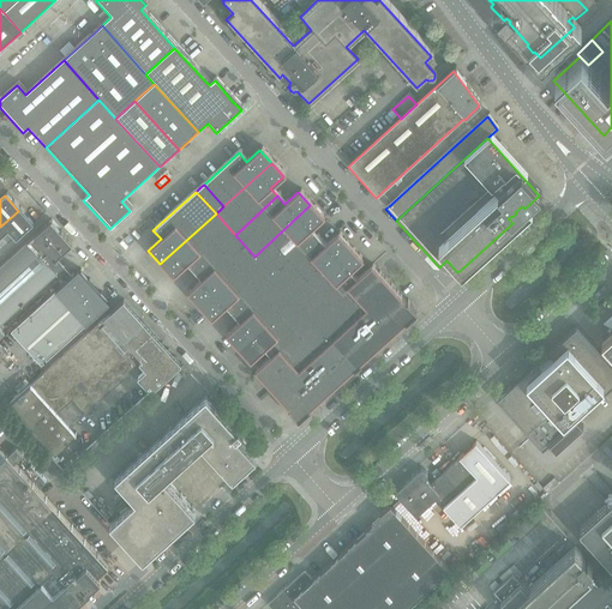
[(310,205),(309,206),(255,257),(274,277),(316,239),(309,230),(322,219),(310,205)]
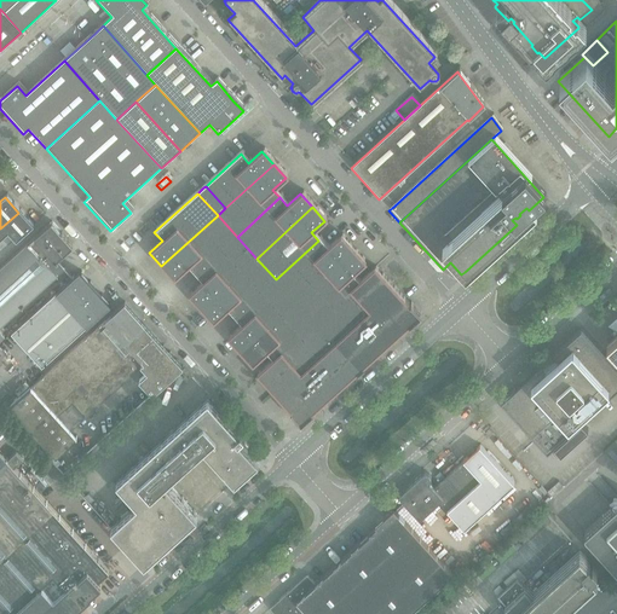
[(18,213),(0,229),(6,235),(15,244),(32,227),(18,213)]
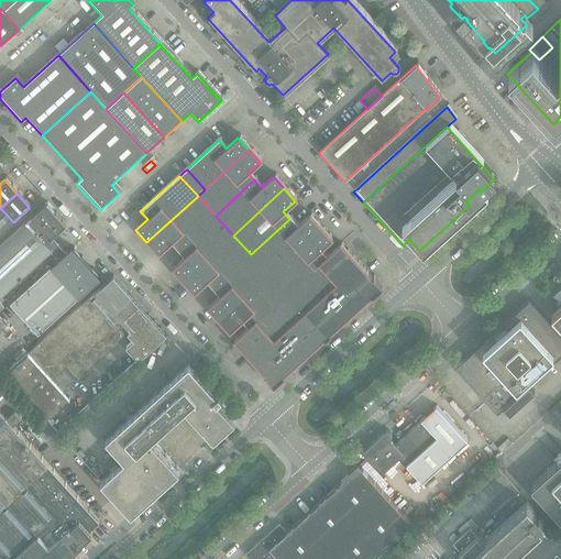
[(198,196),(146,242),(157,254),(169,244),(176,251),(216,216),(198,196)]
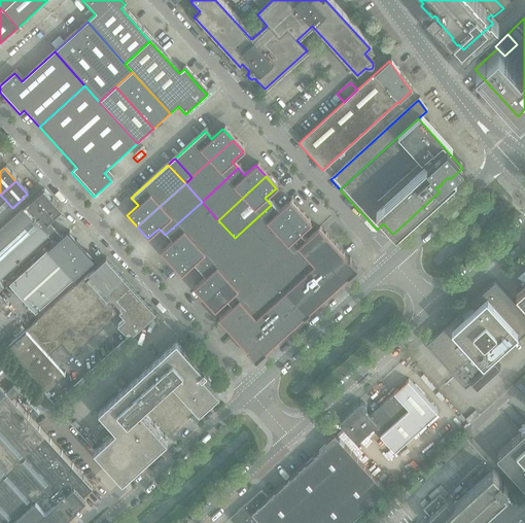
[(42,192),(0,230),(0,290),(2,289),(0,287),(0,279),(54,232),(47,225),(48,224),(47,223),(60,212),(42,192)]
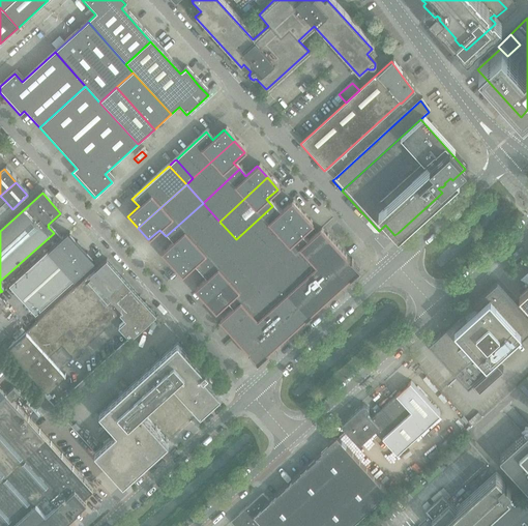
[(171,265),(172,264),(220,222),(203,203),(166,236),(172,243),(160,254),(171,265)]
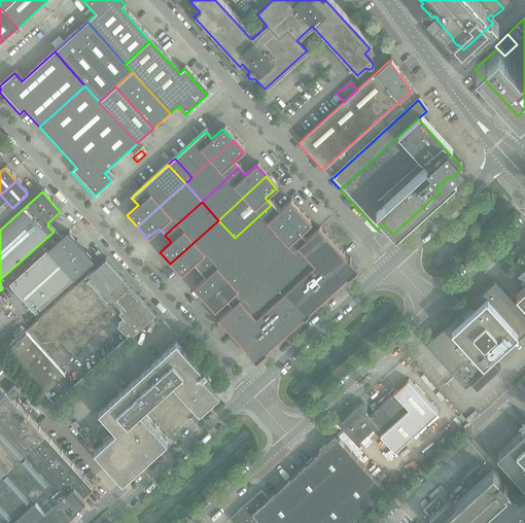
[(299,214),(300,213),(288,202),(278,212),(271,205),(235,238),(251,256),(299,214)]
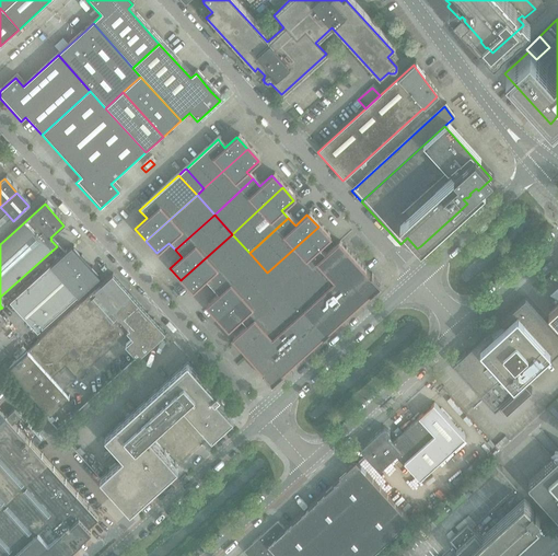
[(318,227),(317,228),(267,273),(302,312),(334,282),(316,264),(324,256),(323,256),(317,250),(329,239),(318,227)]
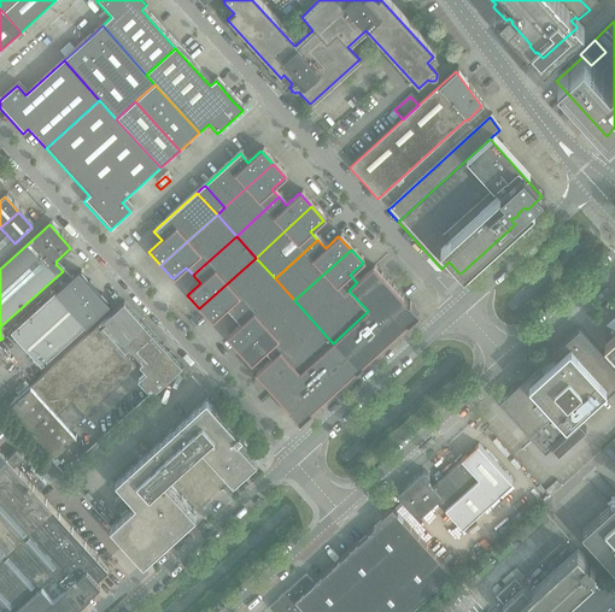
[(256,258),(200,307),(199,309),(211,322),(224,310),(232,318),(275,278),(256,258)]
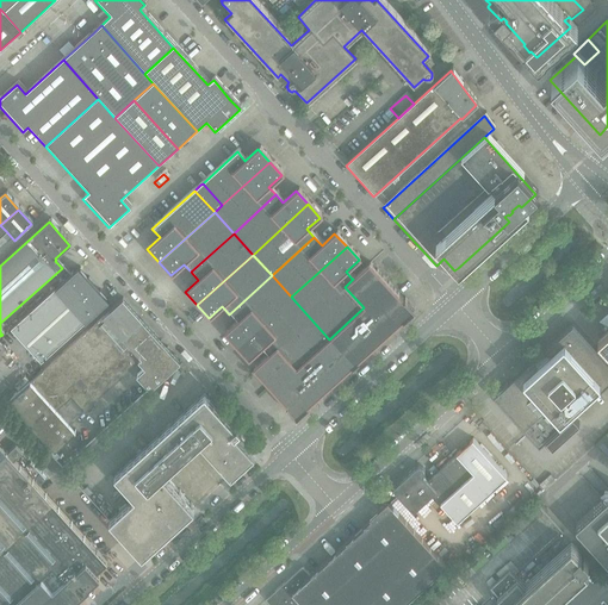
[(367,266),(352,279),(353,279),(345,287),(364,307),(329,340),(354,367),(358,363),(355,362),(401,322),(402,324),(414,313),(403,301),(402,303),(367,266)]
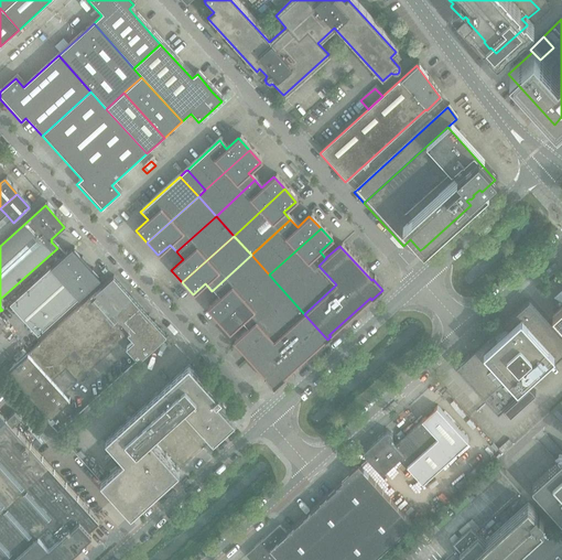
[(78,260),(77,259),(72,252),(73,252),(72,250),(9,308),(36,338),(99,281),(98,280),(97,281),(90,273),(92,272),(90,271),(89,272),(84,271),(79,267),(79,261),(80,260),(79,259),(78,260)]
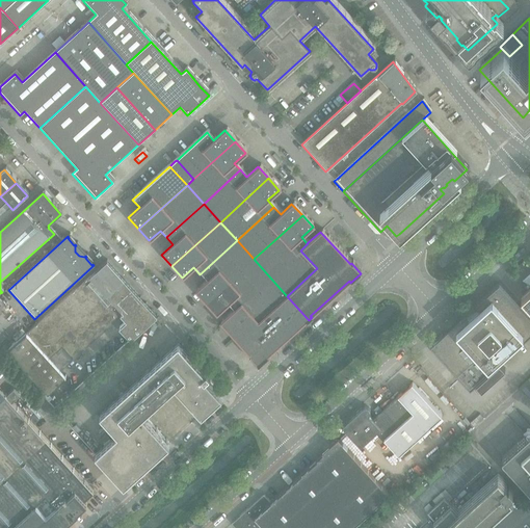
[(205,302),(206,302),(254,259),(237,240),(200,274),(206,281),(194,291),(205,302)]
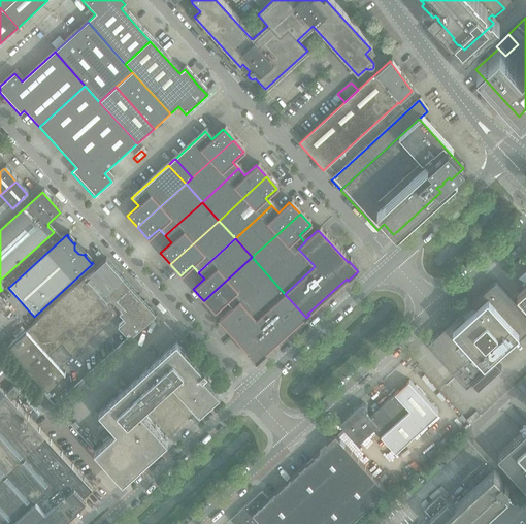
[(204,300),(203,300),(214,313),(225,302),(231,308),(218,320),(248,353),(245,354),(255,364),(265,355),(264,354),(302,319),(303,320),(306,318),(285,294),(252,257),(204,300)]
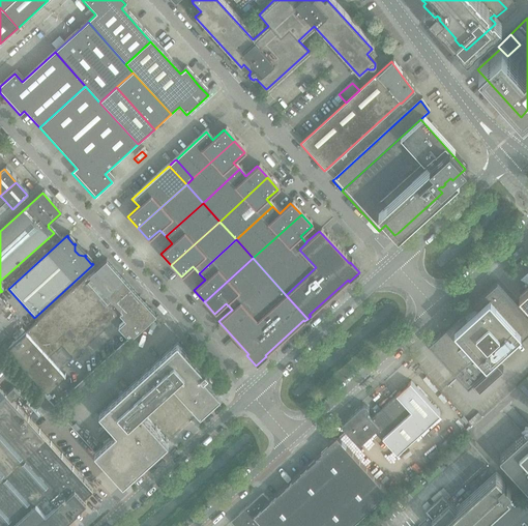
[(143,304),(105,262),(6,351),(46,395),(64,378),(58,372),(119,317),(124,322),(117,328),(128,341),(155,317),(143,304)]
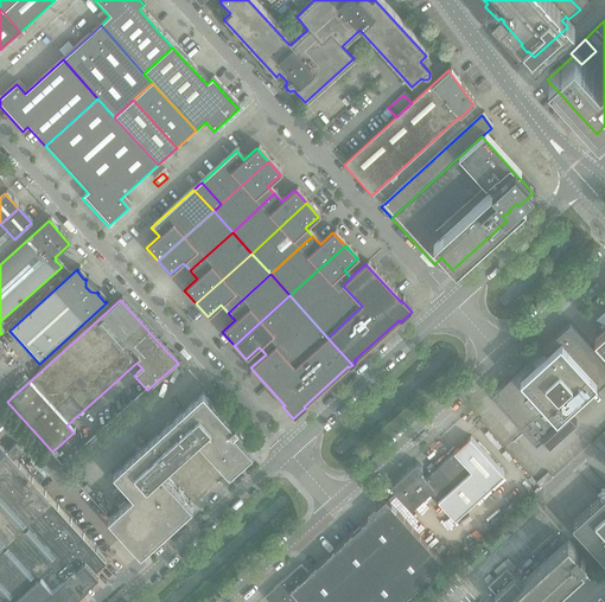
[(490,397),(489,397),(495,404),(534,448),(604,383),(604,367),(567,327),(540,352),(543,356),(534,365),(529,362),(490,397)]
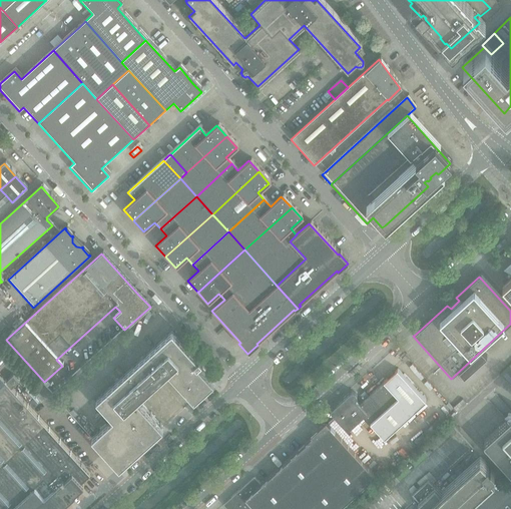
[(510,280),(501,289),(510,300),(510,280)]
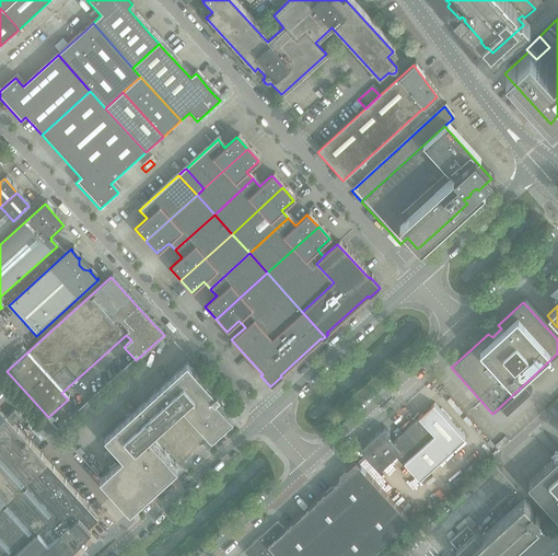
[(170,478),(172,476),(171,475),(175,471),(174,468),(175,467),(173,465),(172,466),(163,456),(164,455),(162,453),(161,454),(152,446),(154,444),(152,442),(151,443),(147,438),(157,429),(158,430),(160,428),(159,427),(169,418),(170,419),(172,417),(171,416),(182,407),(185,412),(184,413),(186,415),(187,414),(196,423),(195,424),(197,426),(198,426),(207,435),(206,436),(208,438),(209,437),(210,439),(216,435),(217,436),(219,433),(218,432),(224,427),(225,428),(228,426),(227,425),(231,420),(230,418),(231,417),(229,415),(228,416),(219,406),(220,406),(218,403),(217,404),(214,402),(220,397),(216,393),(213,395),(211,392),(212,391),(210,389),(209,390),(200,381),(201,380),(199,378),(198,379),(189,369),(192,368),(189,366),(188,367),(186,365),(182,369),(181,368),(178,370),(179,371),(170,380),(169,379),(166,381),(167,382),(158,391),(157,390),(154,391),(155,392),(147,401),(146,400),(143,402),(144,403),(135,412),(134,410),(131,413),(132,414),(123,423),(121,421),(119,423),(120,424),(112,432),(111,431),(108,433),(109,435),(104,439),(106,441),(105,442),(107,444),(108,443),(116,453),(115,453),(117,456),(118,455),(123,460),(118,464),(117,463),(115,464),(116,466),(106,474),(105,473),(103,475),(104,476),(100,481),(101,483),(100,484),(102,486),(103,485),(124,509),(124,510),(126,512),(127,511),(129,513),(134,509),(135,510),(137,508),(136,507),(146,498),(147,499),(149,497),(148,496),(157,487),(158,488),(160,486),(159,485),(169,477),(170,478)]
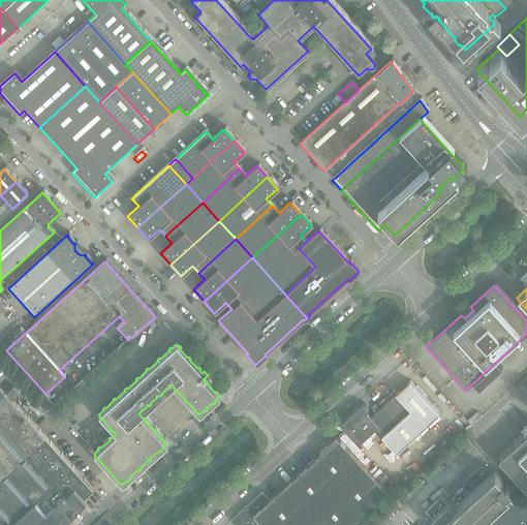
[(376,429),(373,432),(395,456),(437,417),(408,384),(369,420),(376,429)]
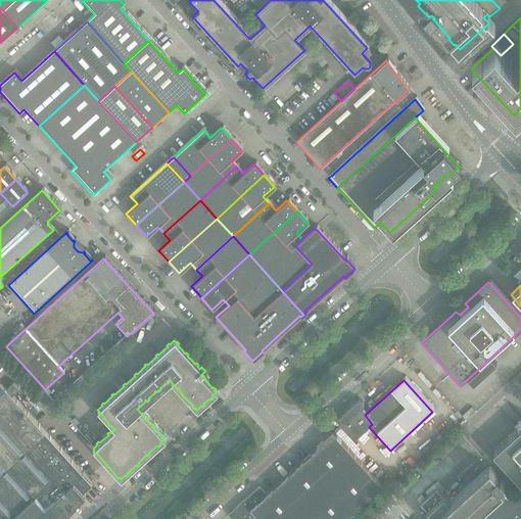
[(60,518),(81,500),(84,497),(81,493),(90,485),(0,386),(0,518),(60,518)]
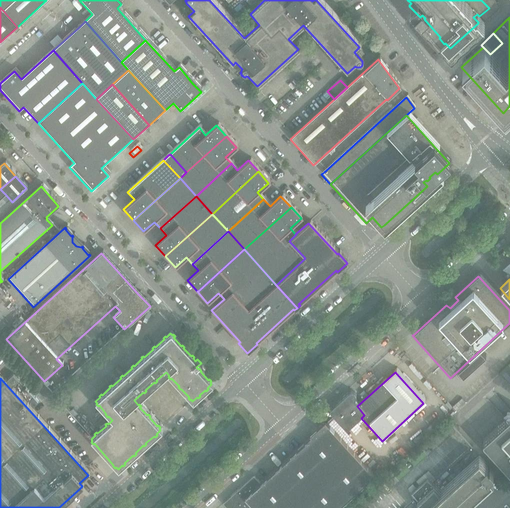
[(77,389),(76,388),(70,382),(70,381),(62,389),(68,396),(77,389)]
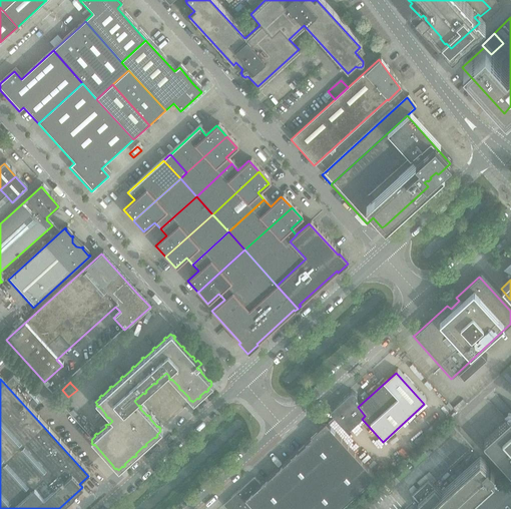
[(346,433),(362,419),(365,416),(358,407),(354,403),(355,402),(355,400),(355,399),(355,397),(353,396),(352,395),(351,395),(349,396),(348,396),(328,414),(346,433)]
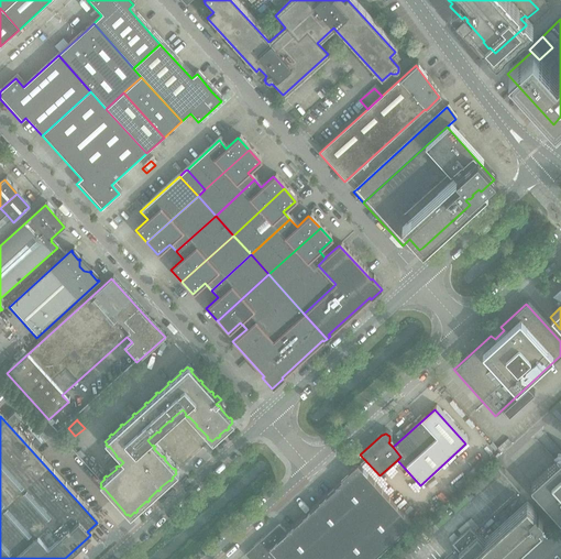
[(501,457),(510,448),(506,442),(495,451),(501,457)]
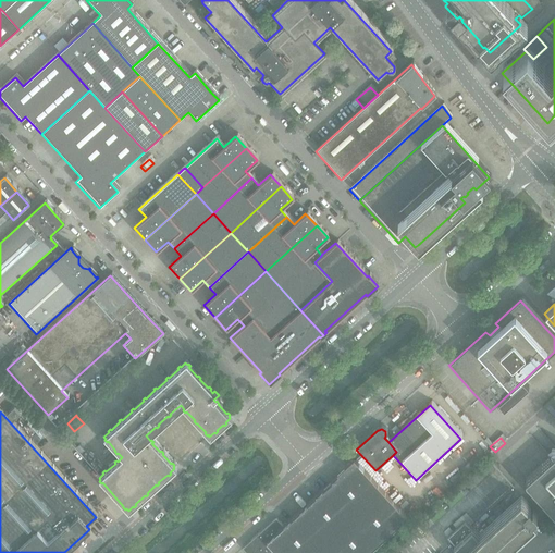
[(523,486),(554,519),(554,454),(523,482),(523,483),(523,484),(523,486)]
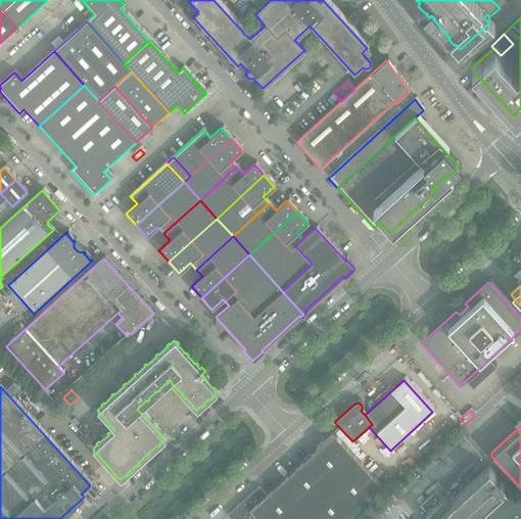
[(316,446),(318,449),(264,497),(257,489),(226,517),(227,518),(347,518),(381,488),(330,432),(316,446)]
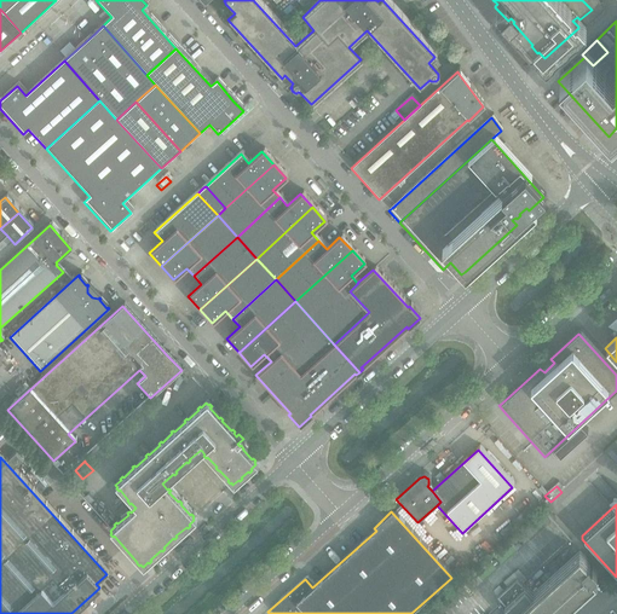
[(496,597),(502,604),(509,613),(558,613),(594,581),(590,578),(595,574),(595,571),(587,562),(586,563),(578,555),(530,597),(515,580),(496,597)]
